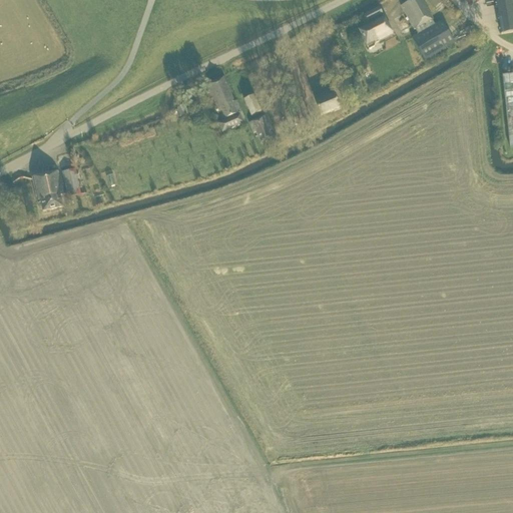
[(421,0),(413,0),(401,7),(415,31),(433,20),(421,0)]
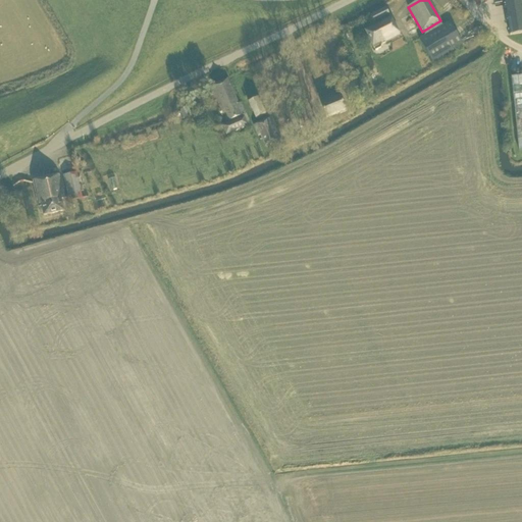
[(521,0),(505,0),(511,36),(521,34),(521,0)]
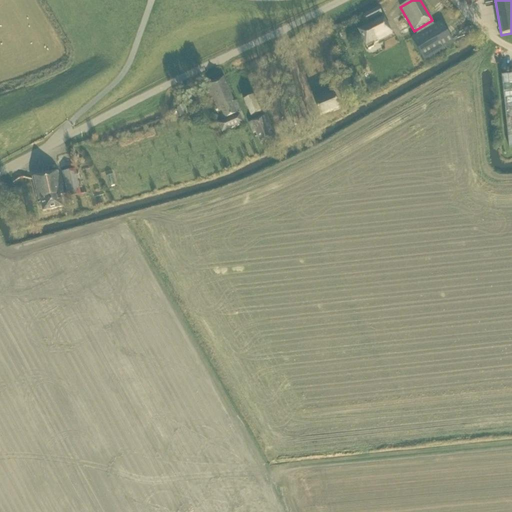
[(379,8),(364,16),(368,25),(358,30),(368,50),(373,47),(375,44),(393,35),(379,8)]
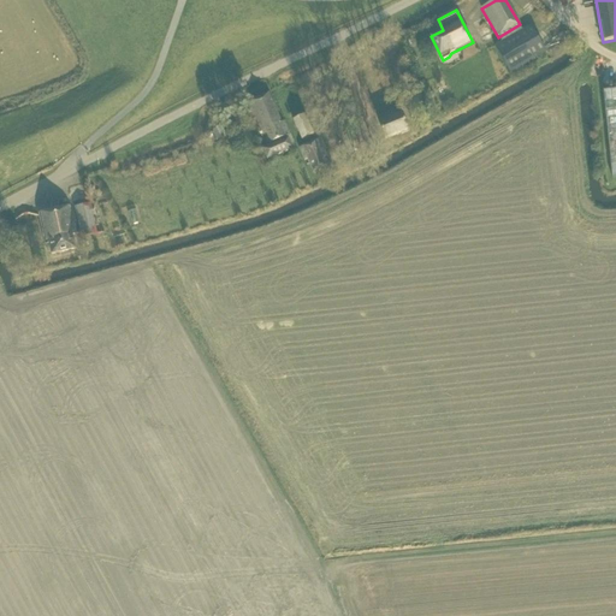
[(495,47),(501,55),(510,73),(548,53),(532,25),(495,47)]
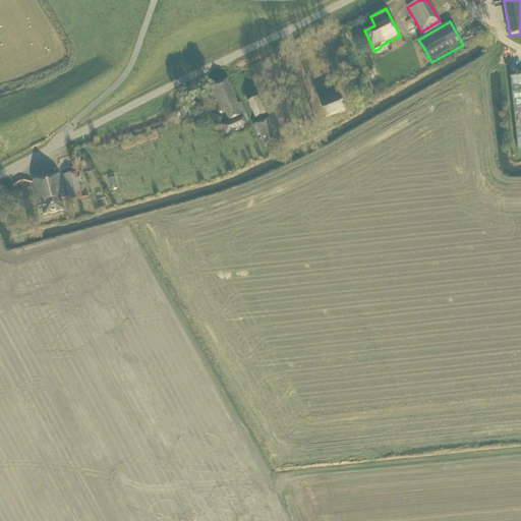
[(520,150),(520,75),(511,77),(518,151),(520,150)]
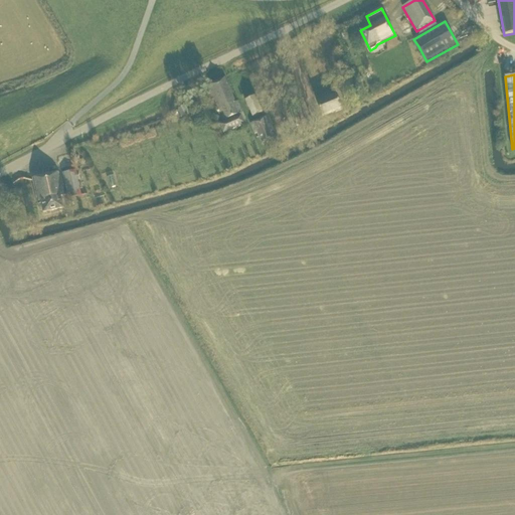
[(240,114),(242,113),(237,102),(235,103),(225,78),(208,86),(220,114),(223,113),(226,120),(227,122),(219,125),(223,134),(245,125),(240,114)]
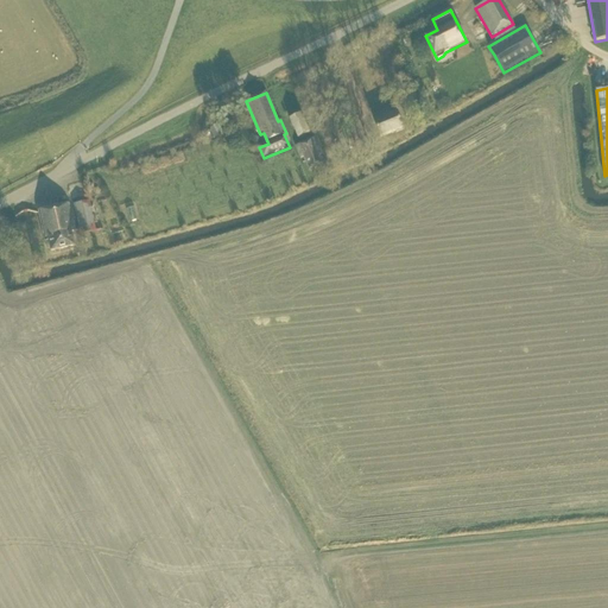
[(374,122),(381,138),(404,128),(394,106),(388,108),(392,115),(374,122)]
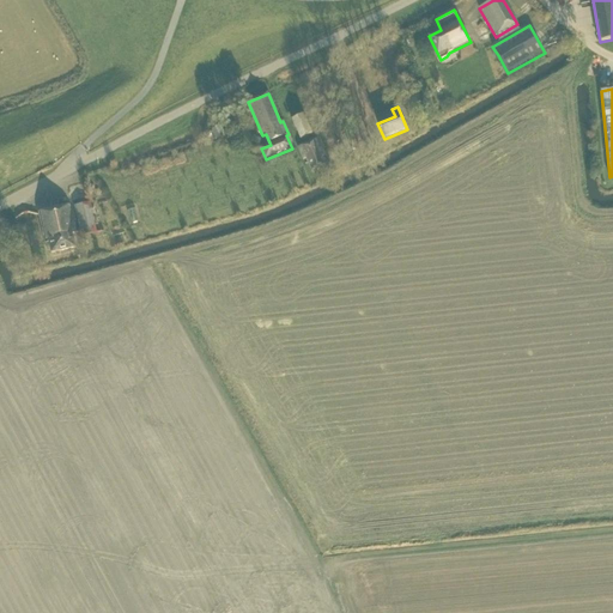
[(292,121),(301,140),(311,135),(303,116),(292,121)]
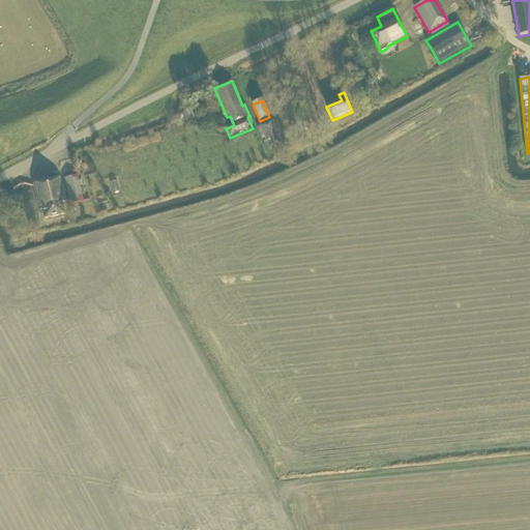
[(192,120),(196,117),(190,108),(186,110),(186,111),(182,113),(186,121),(190,119),(192,120)]
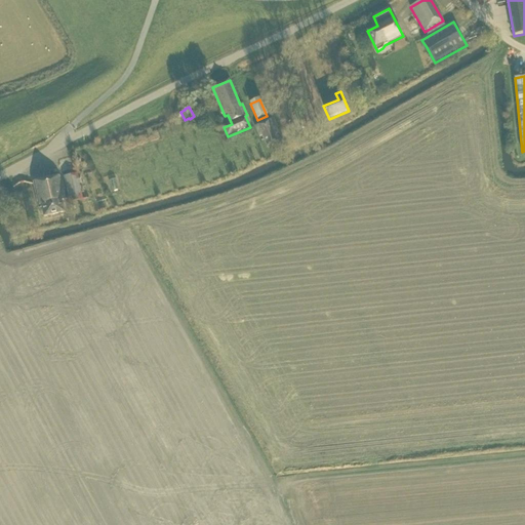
[(291,117),(296,131),(305,128),(299,115),(291,117)]
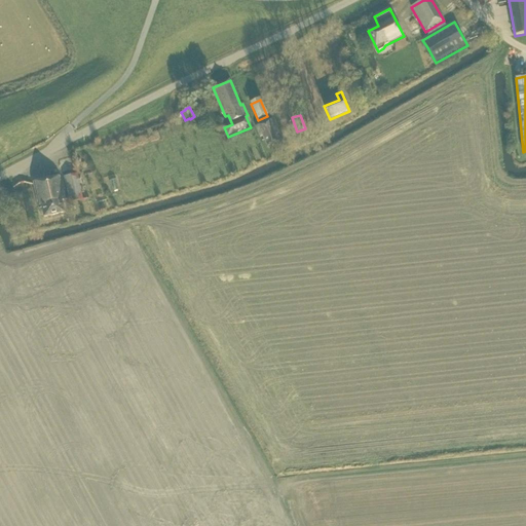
[(279,143),(276,136),(278,135),(272,120),(256,127),(261,138),(263,137),(268,148),(279,143)]
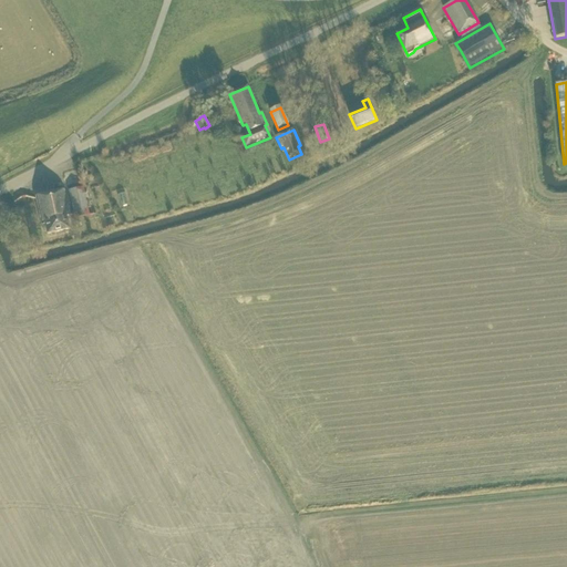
[(83,188),(70,192),(75,219),(89,216),(83,188)]
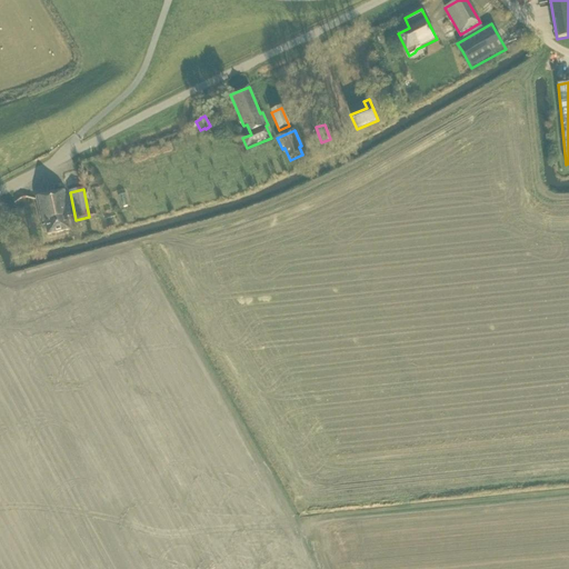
[(65,191),(37,198),(42,227),(46,227),(48,236),(70,231),(68,218),(70,217),(65,191)]
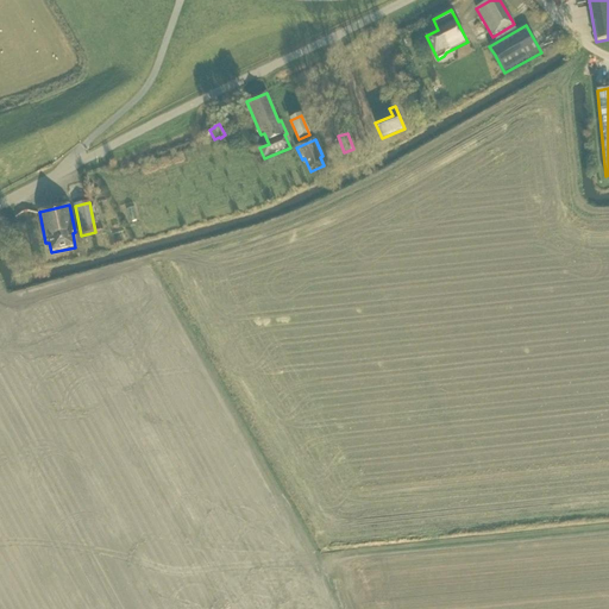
[(16,227),(4,231),(8,248),(20,245),(16,227)]
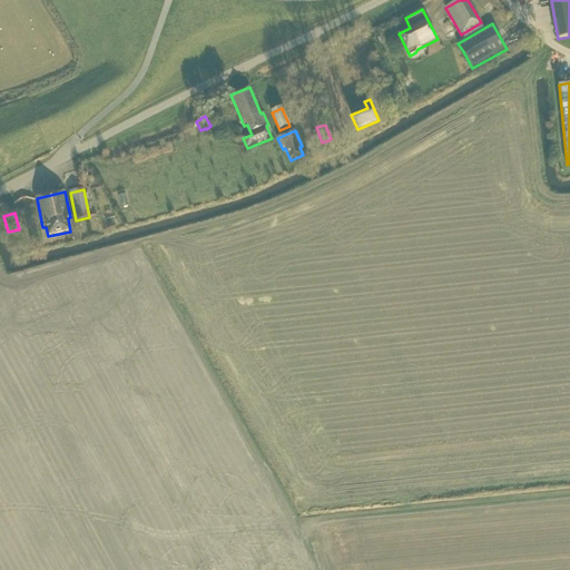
All buildings are outlined.
